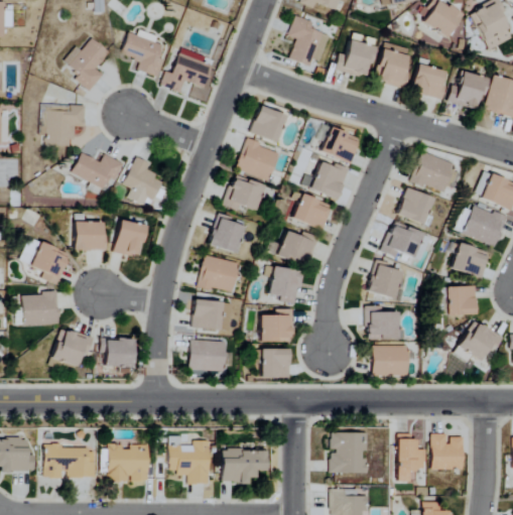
[(301,0),(300,3),(315,8),(317,3),(338,9),(341,0),(348,2),(348,0),(301,0)]
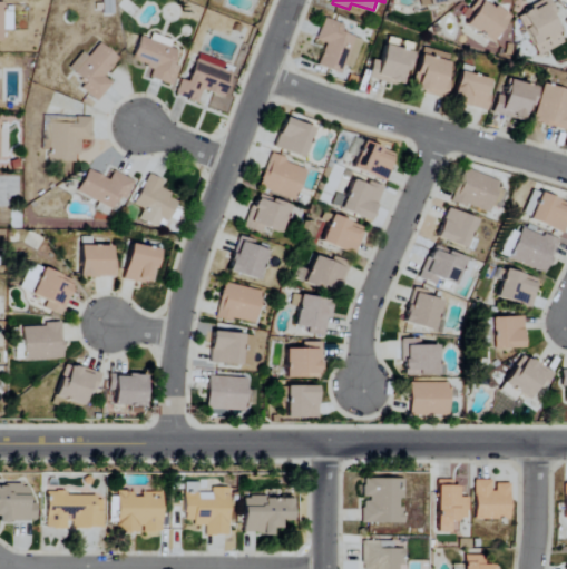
[(511,13),(486,0),(478,0),(467,23),(497,40),(511,13)]
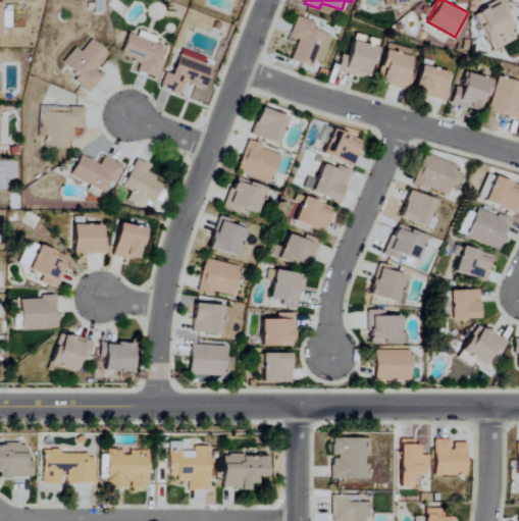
[(477,11),(495,50),(518,40),(518,35),(502,0),(500,0),(477,11)]
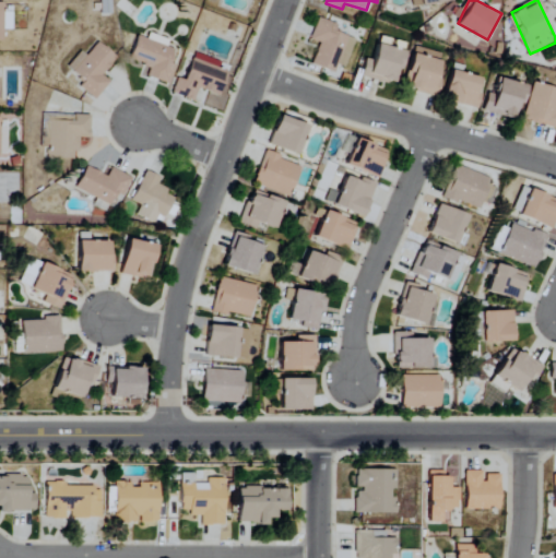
[(0,38),(6,39),(6,28),(14,28),(14,11),(7,11),(7,1),(0,1),(0,38)]
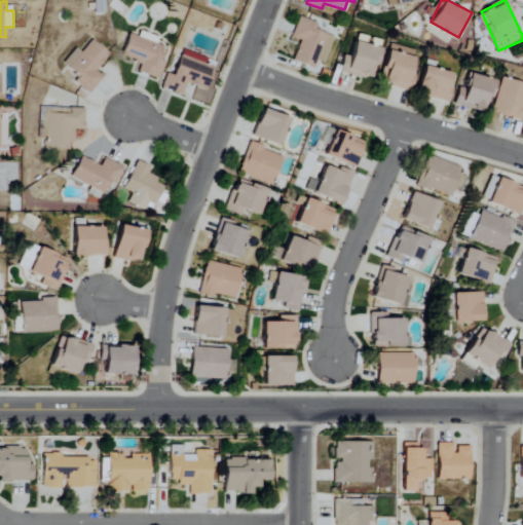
[(327,63),(336,36),(318,29),(320,23),(301,16),(294,36),(303,39),(296,60),(315,67),(319,60),(327,63)]
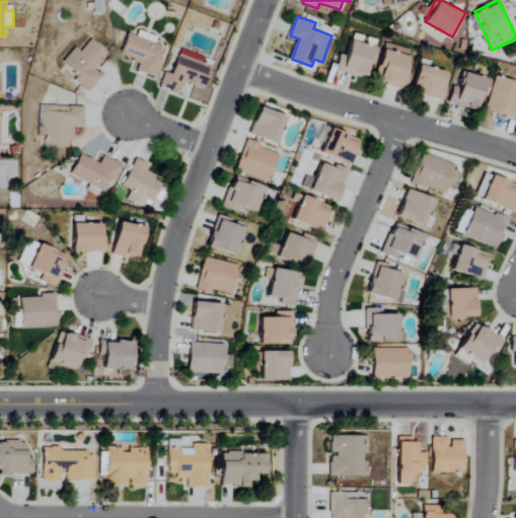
[(123,55),(142,61),(139,71),(159,77),(165,60),(160,58),(164,45),(130,33),(123,55)]
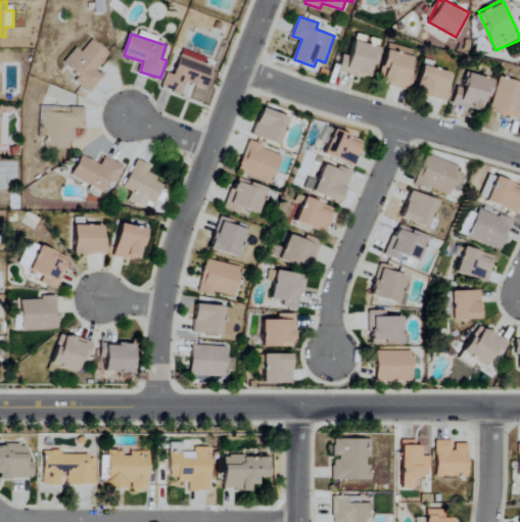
[(91,92),(105,76),(98,69),(111,52),(94,38),(83,52),(78,47),(65,61),(81,75),(77,80),(91,92)]
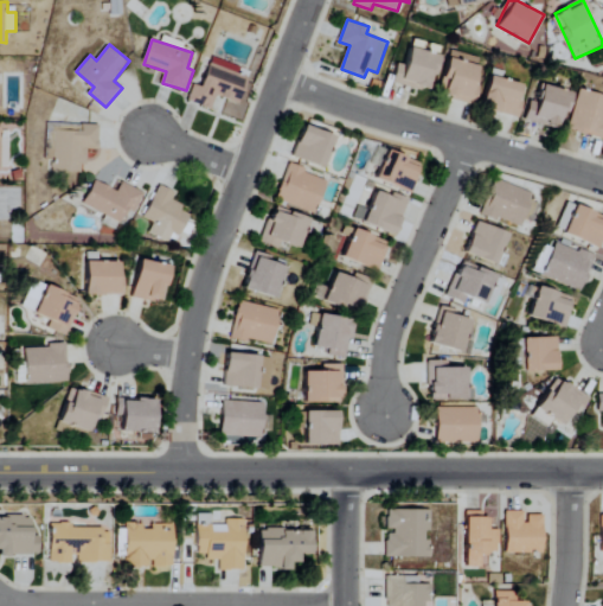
[(395,82),(434,90),(441,53),(411,48),(408,64),(398,62),(395,82)]
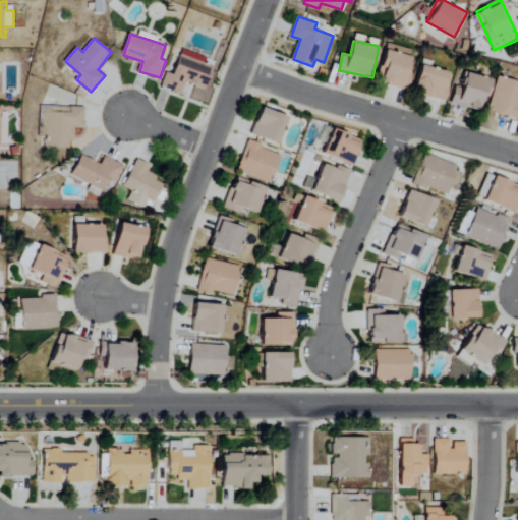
[(415,50),(388,43),(379,79),(410,88),(413,73),(409,72),(415,50)]
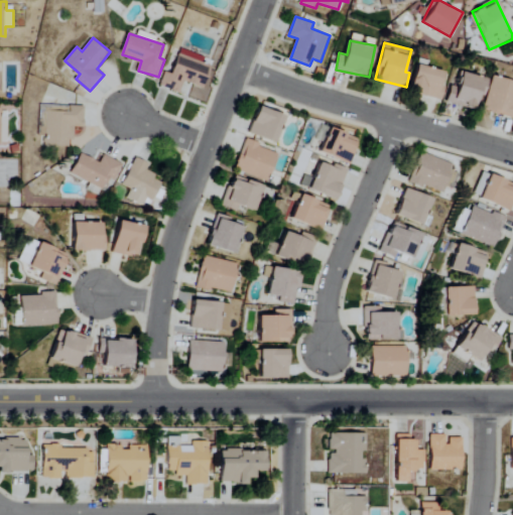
[(165,71),(161,87),(182,92),(184,82),(206,87),(212,65),(178,55),(174,73),(165,71)]
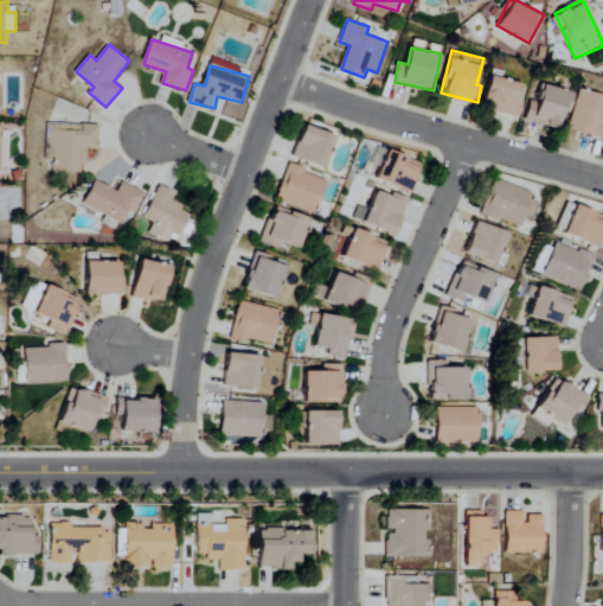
[(517,116),(526,87),(493,75),(483,106),(517,116)]
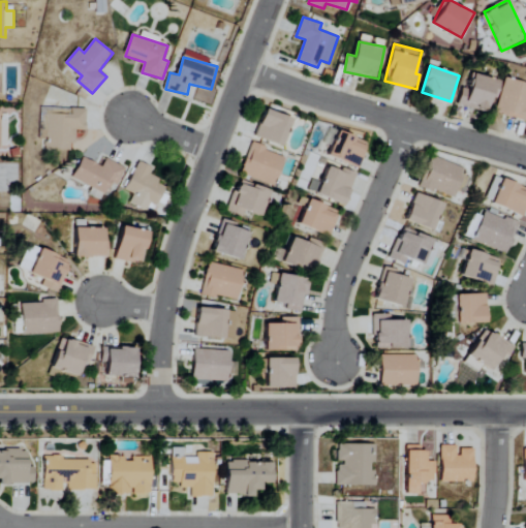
[(499,80),(476,72),(466,101),(490,110),(499,80)]
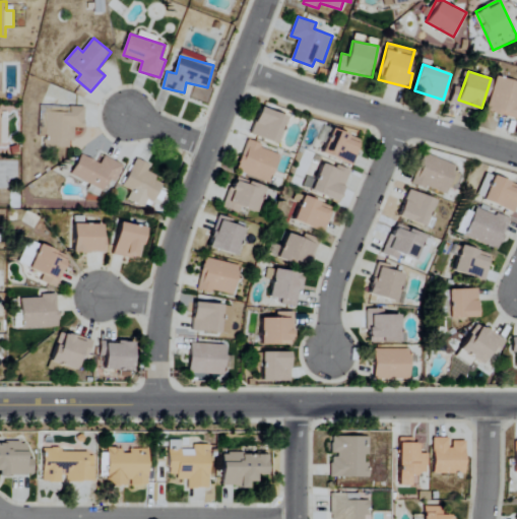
[(516,80),(497,76),(489,111),(516,118),(516,80)]
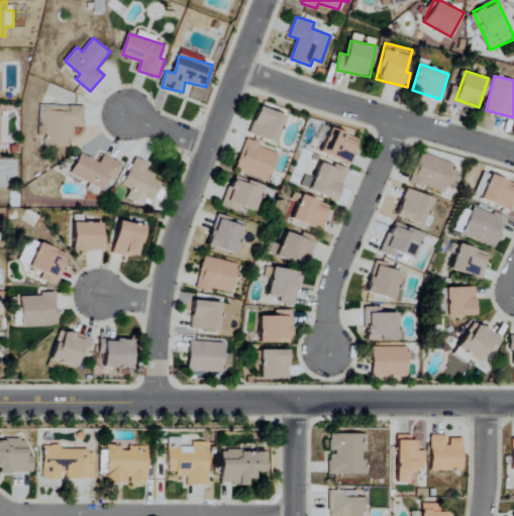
[(86,106),(72,105),(72,110),(41,108),(40,135),(47,135),(47,144),(74,146),(75,126),(85,126),(86,106)]
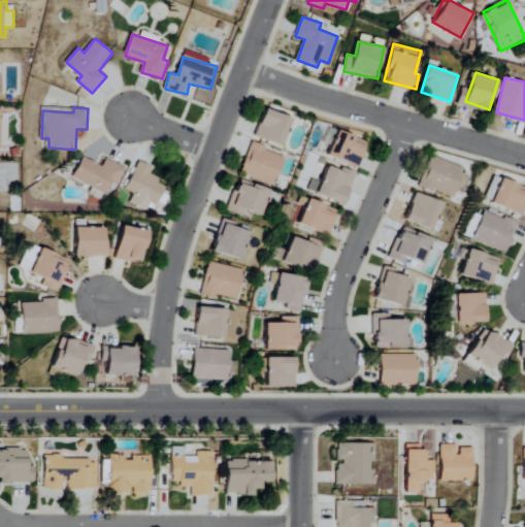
[(293,117),(266,108),(257,136),(285,144),(293,117)]
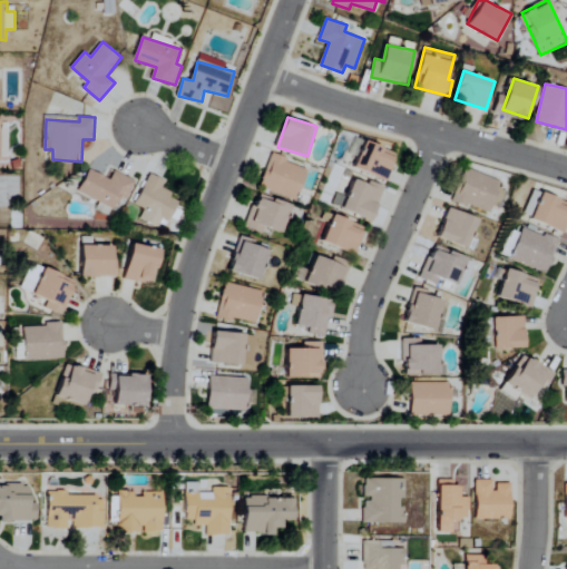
[(398,153),(367,140),(355,166),(387,179),(398,153)]
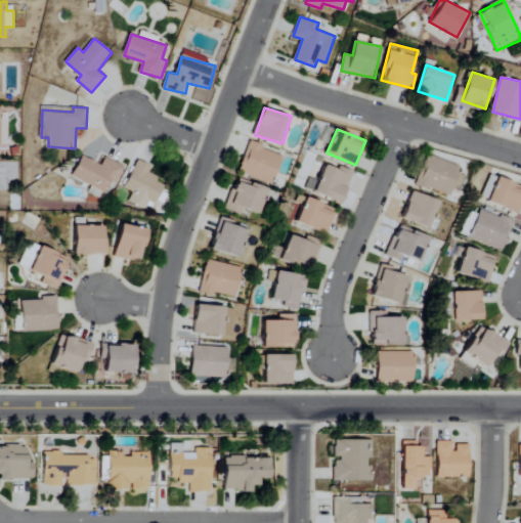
[(284,151),(249,143),(241,173),(275,182),(284,151)]
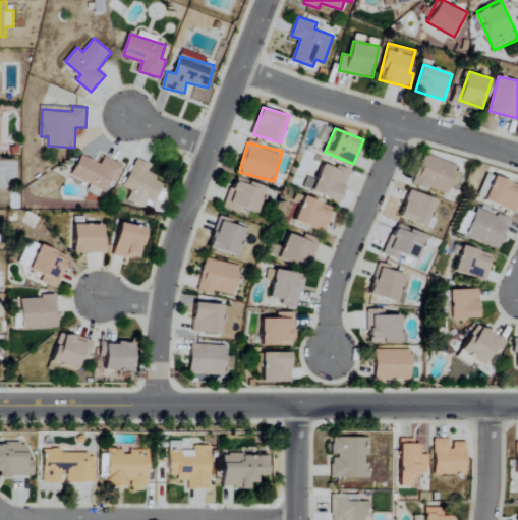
[(414,182),(450,195),(461,167),(425,153),(414,182)]
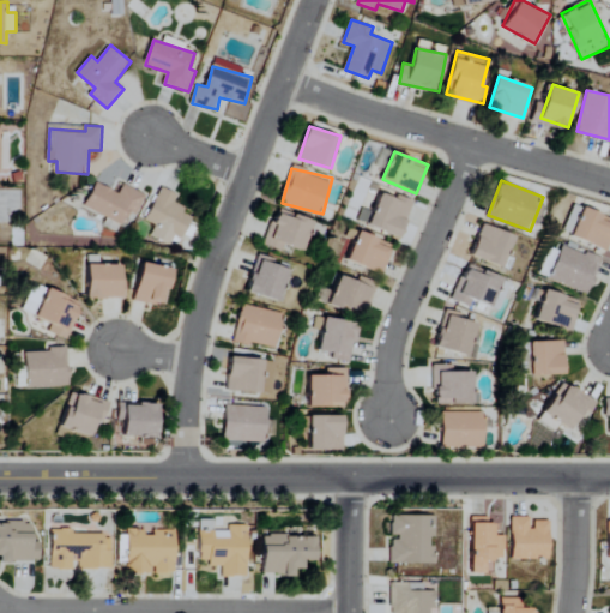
[(85,205),(109,217),(106,223),(121,230),(131,211),(138,215),(148,194),(126,184),(120,193),(98,181),(85,205)]
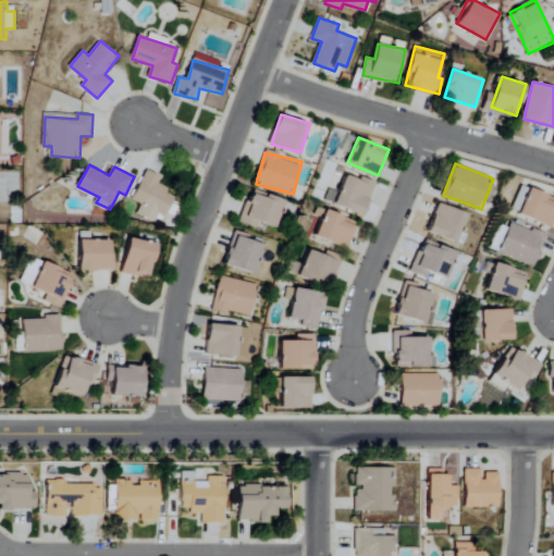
[(134,200),(143,202),(138,214),(156,221),(159,212),(168,215),(176,193),(158,185),(162,175),(146,169),(134,200)]
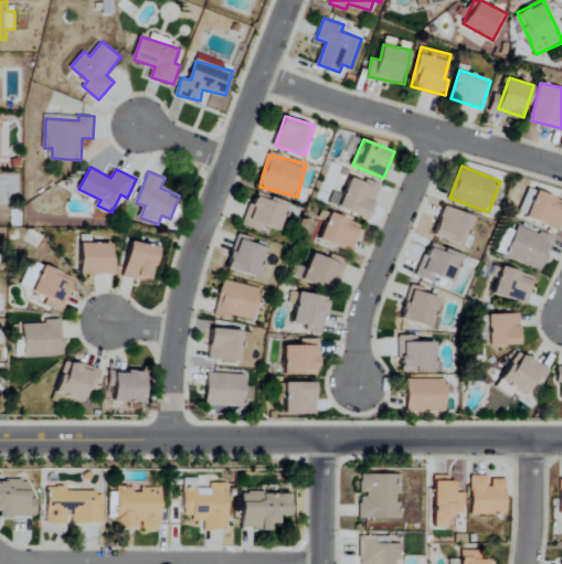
[(381,185),(352,176),(341,206),(370,217),(381,185)]
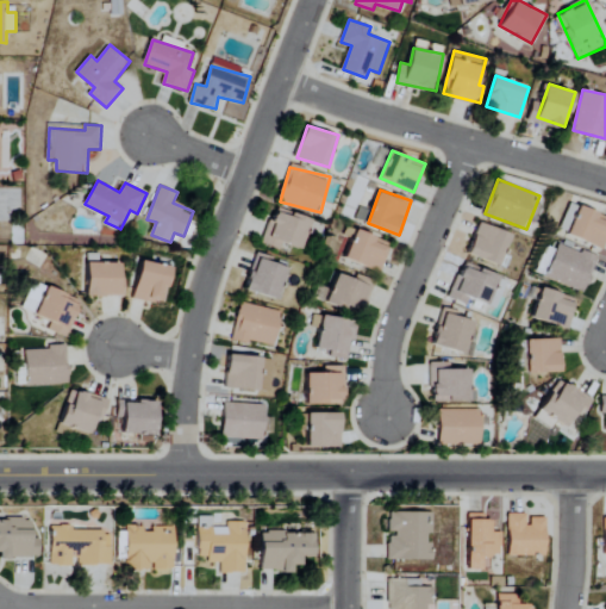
[(561,231),(605,246),(605,215),(570,204),(561,231)]
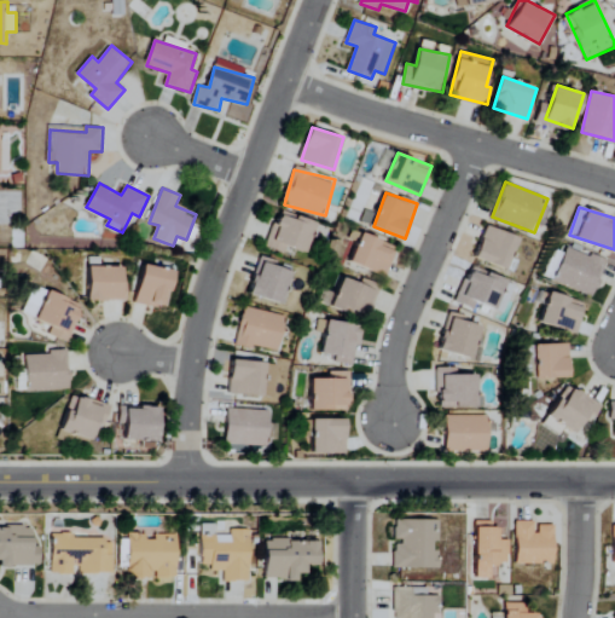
[(319,223),(282,208),(267,246),(285,253),(289,246),(307,253),(319,223)]
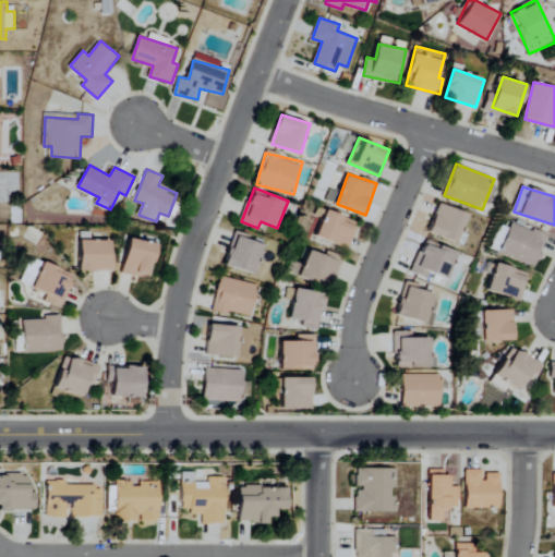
[(430,231),(458,242),(469,214),(441,203),(430,231)]
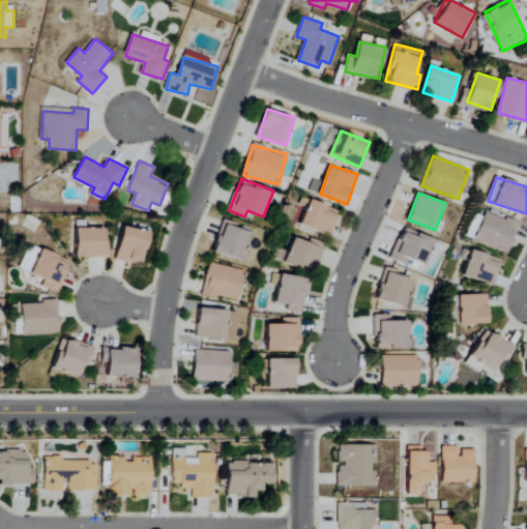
[(331,235),(341,209),(311,199),(301,225),(331,235)]
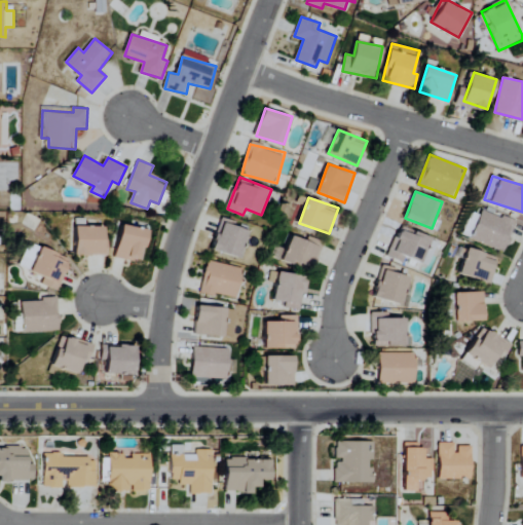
[(472,237),(506,251),(517,222),(483,209),(472,237)]
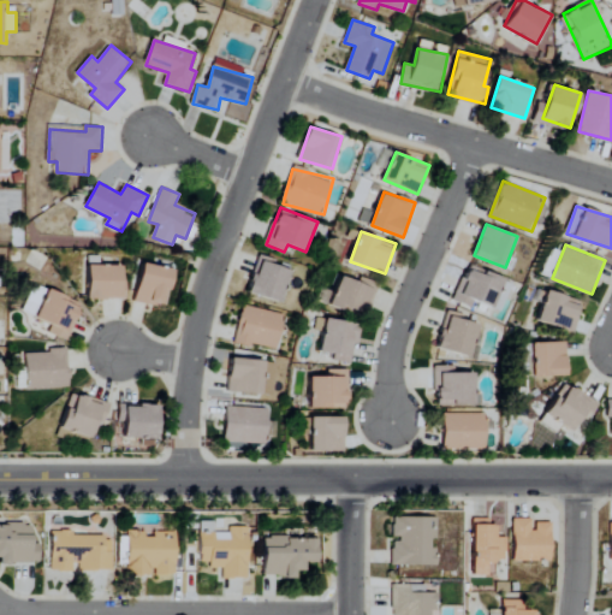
[(253,295),(284,300),(290,265),(257,260),(253,295)]
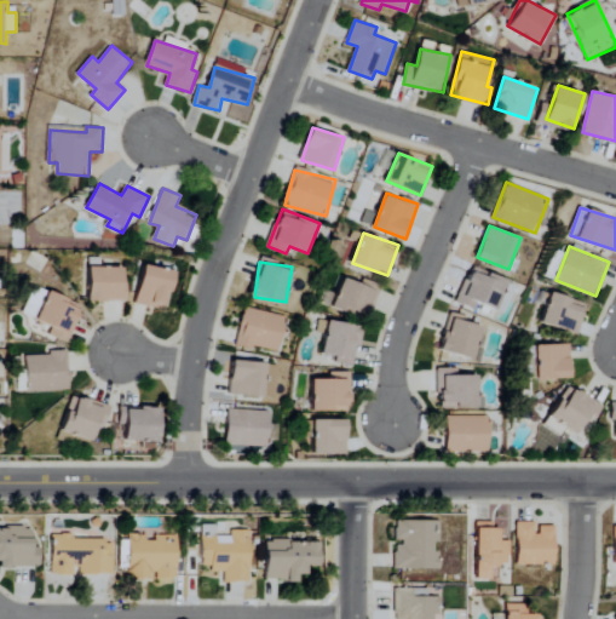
[(167,309),(177,271),(145,263),(136,302),(167,309)]
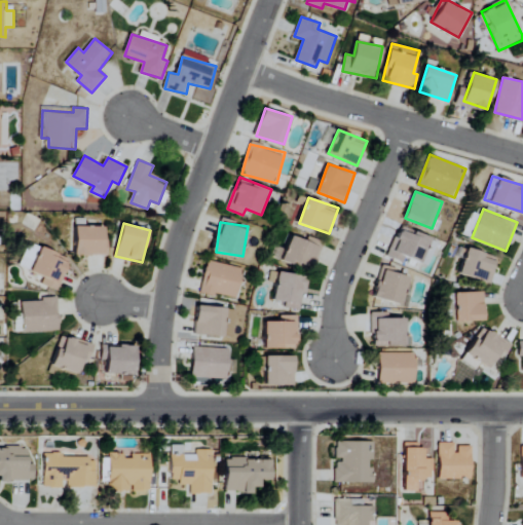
[(389,256),(399,259),(401,255),(428,265),(439,240),(401,225),(389,256)]
